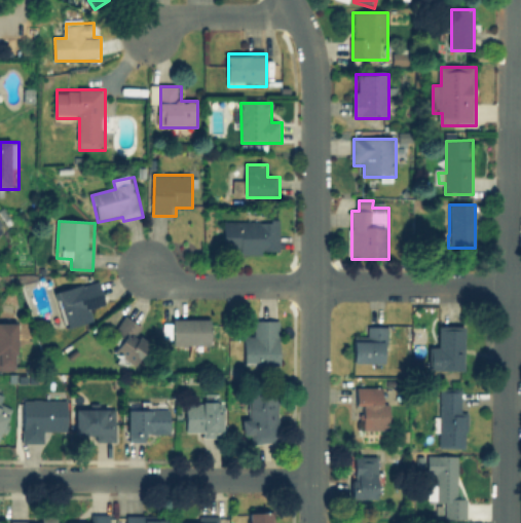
[(280,256),(280,223),(226,223),(226,256),(280,256)]
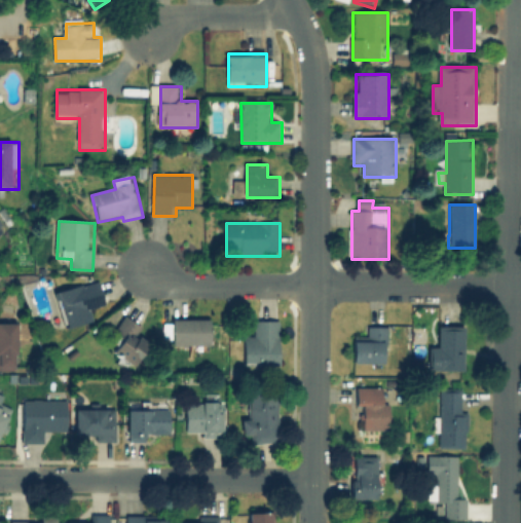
[(106,306),(101,283),(56,293),(64,330),(97,322),(94,309),(106,306)]
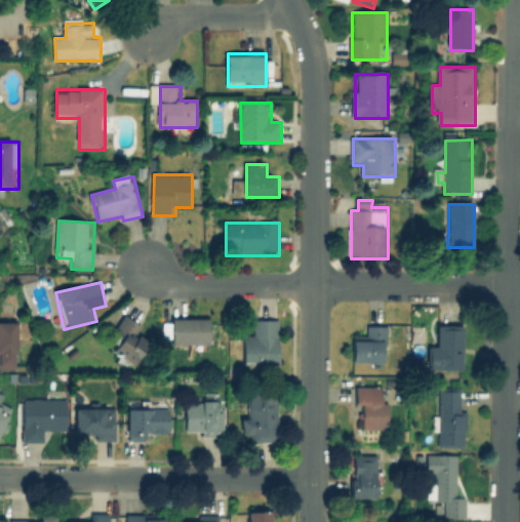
[(135,366),(150,345),(140,337),(145,328),(126,316),(114,334),(123,340),(115,353),(135,366)]
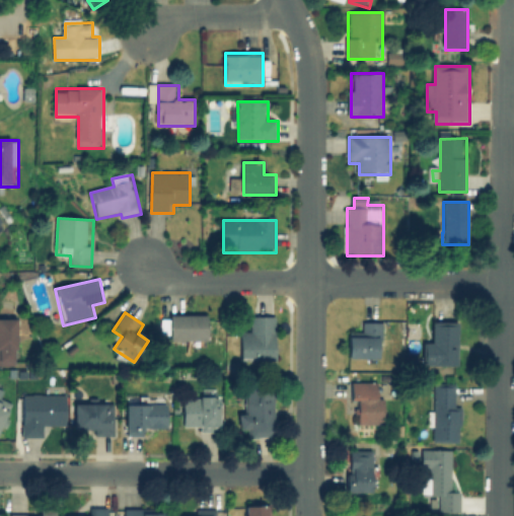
[(209,342),(209,316),(170,316),(170,342),(209,342)]
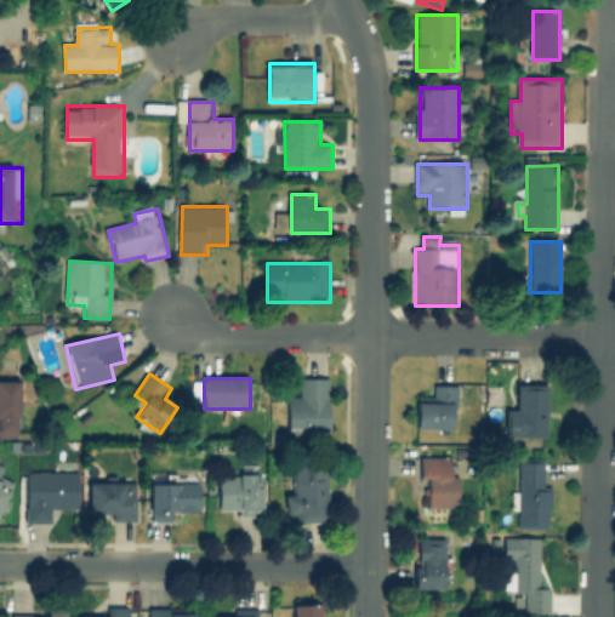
[(330,380),(303,380),(303,394),(290,394),(290,433),(330,433),(330,380)]
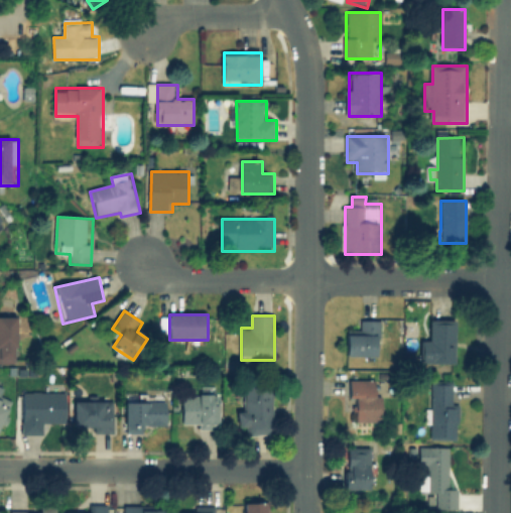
[(18,318),(0,318),(0,364),(18,364),(18,318)]
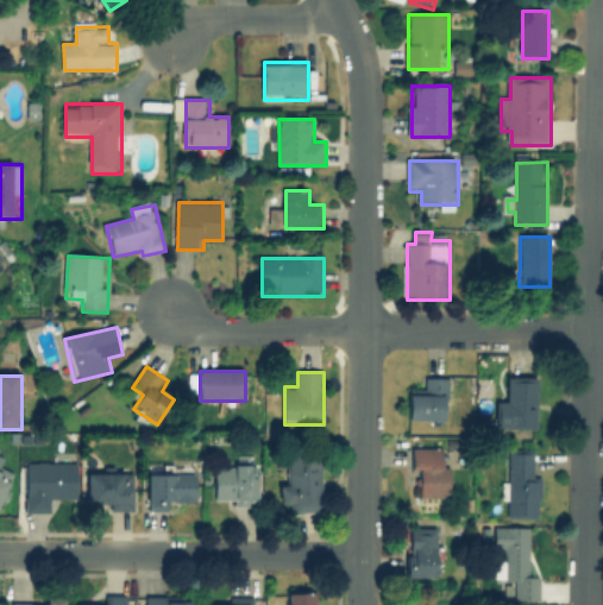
[(538,430),(538,379),(510,379),(510,402),(500,402),(500,430),(538,430)]
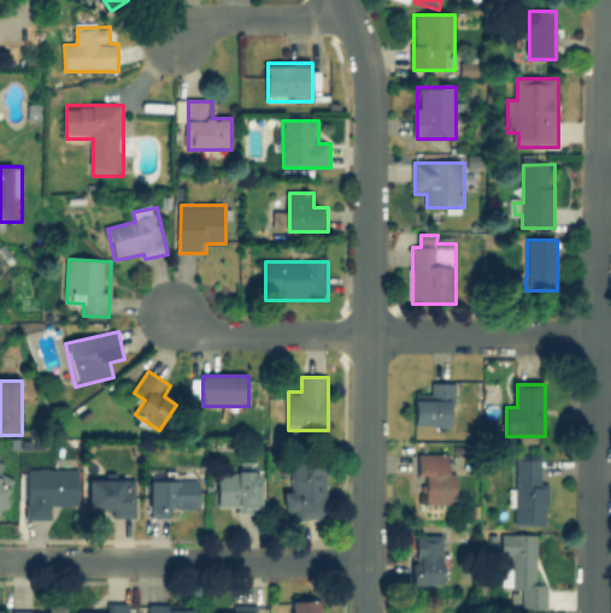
[(454,426),(454,385),(430,385),(430,400),(416,400),(416,426),(454,426)]
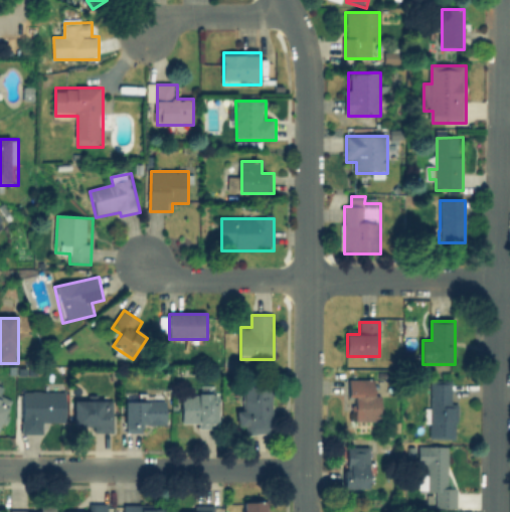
[(381,422),(381,381),(352,381),(352,422),(381,422)]
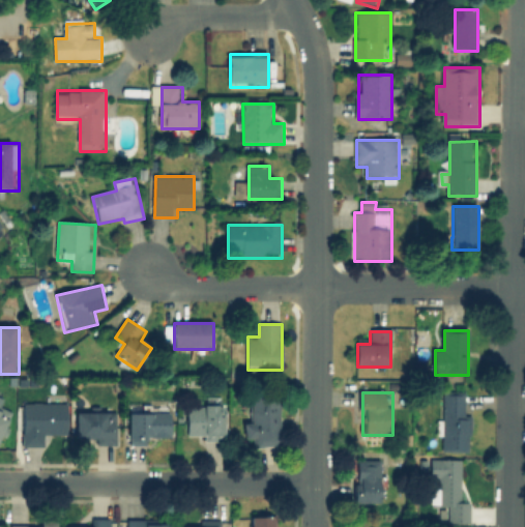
[(470,454),(470,396),(444,394),(443,452),(470,454)]
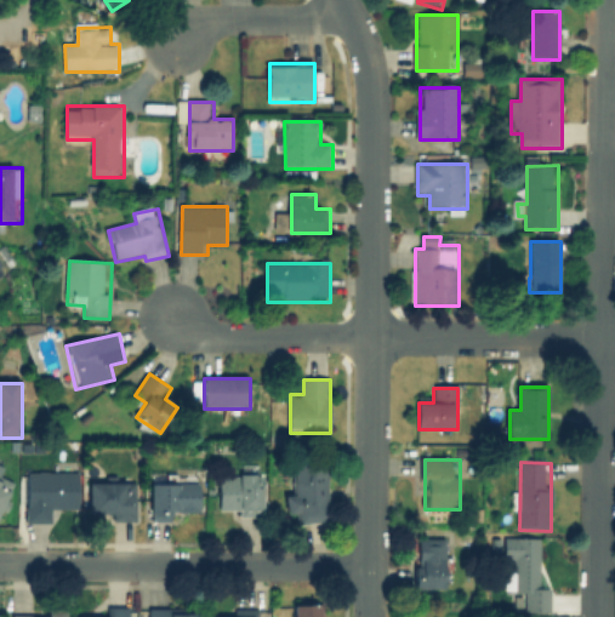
[(5,481),(9,468),(0,466),(0,526),(1,527),(15,485),(5,481)]
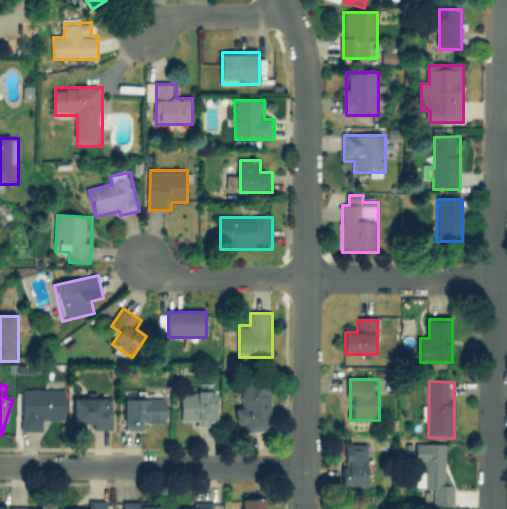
[(238,409),(238,425),(248,425),(247,433),(271,434),(272,387),(246,386),(246,409),(238,409)]
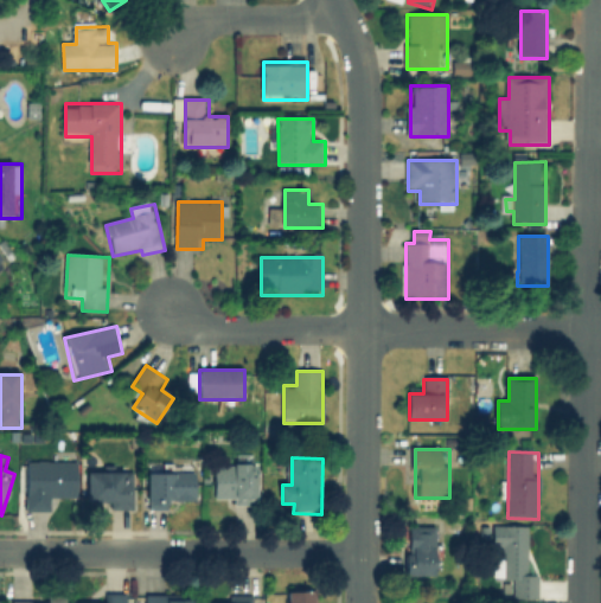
[(78,463),(29,463),(29,513),(53,513),(53,499),(78,499),(78,463)]
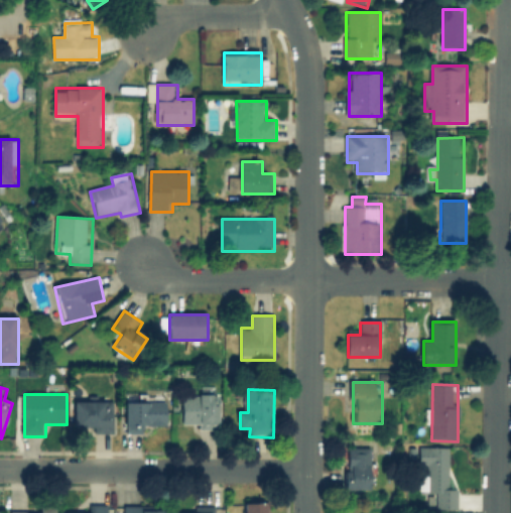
[(183,430),(222,430),(222,395),(183,395),(183,430)]
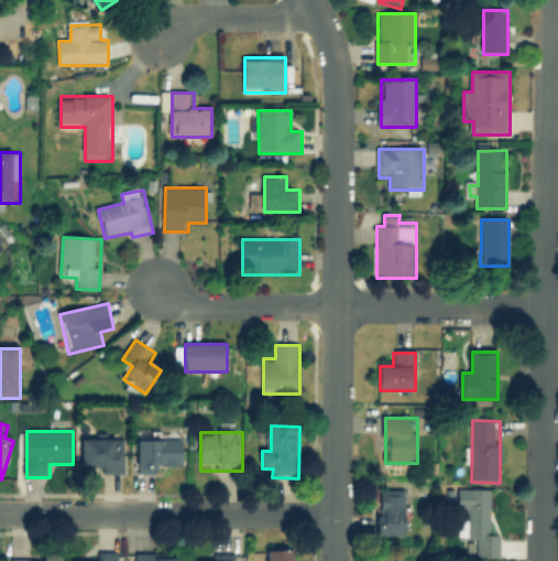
[(126,439),(83,439),(83,473),(126,473),(126,439)]
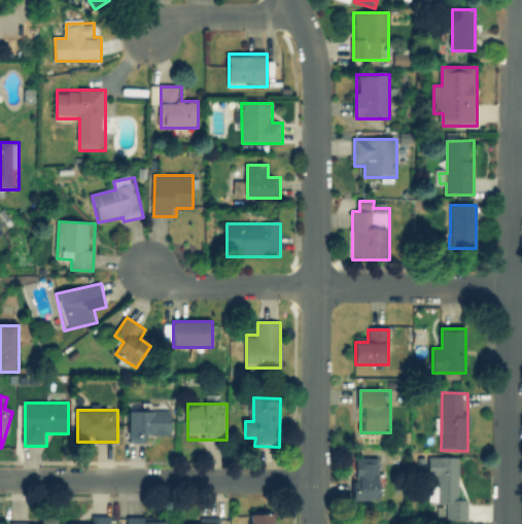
[(132,444),(154,444),(154,437),(170,438),(171,411),(132,411),(132,444)]
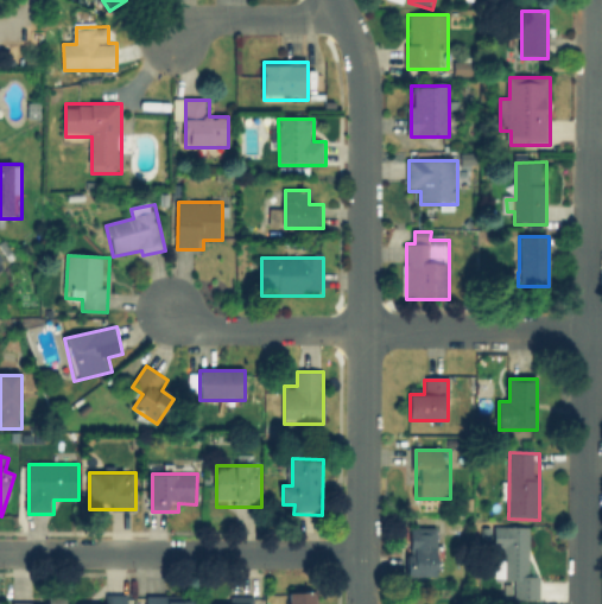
[(409,578),(437,578),(437,528),(409,528),(409,578)]
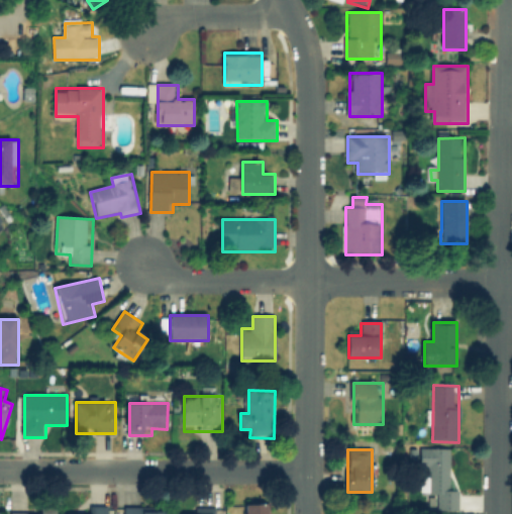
[(439,511),(461,511),(459,491),(451,491),(451,449),(423,449),(423,468),(429,468),(430,495),(439,495),(439,511)]
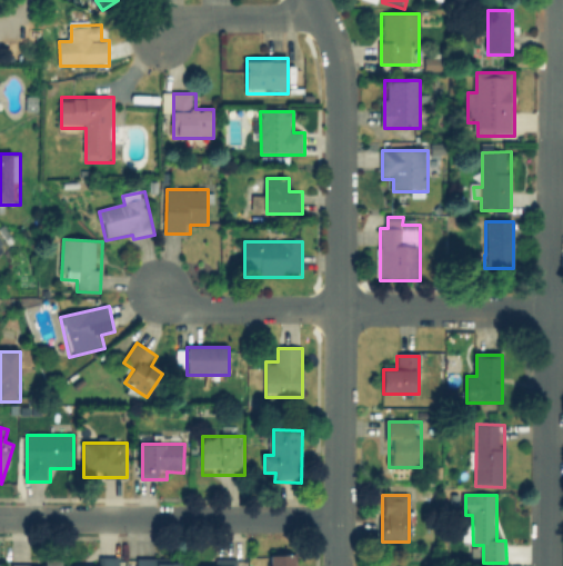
[(299,565),(299,556),(272,556),(272,565),(299,565)]
